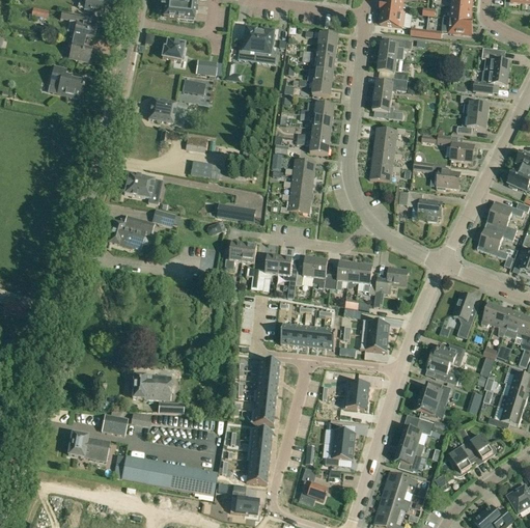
[(82,8),(103,11),(105,0),(78,0),(77,6),(83,7),(82,8)]
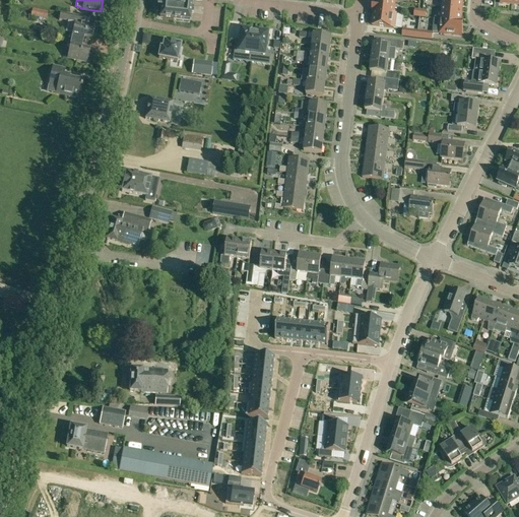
[(155,0),(155,6),(156,6),(155,15),(188,19),(190,0),(155,0)]
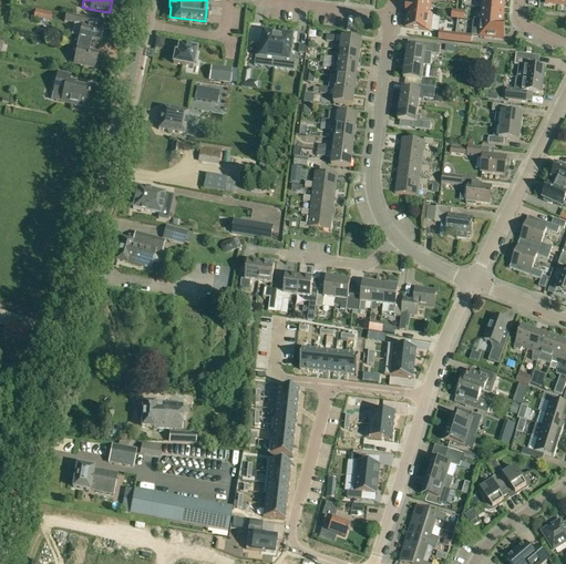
[(428,12),(429,0),(408,0),(408,1),(405,1),(404,10),(407,10),(428,12)]
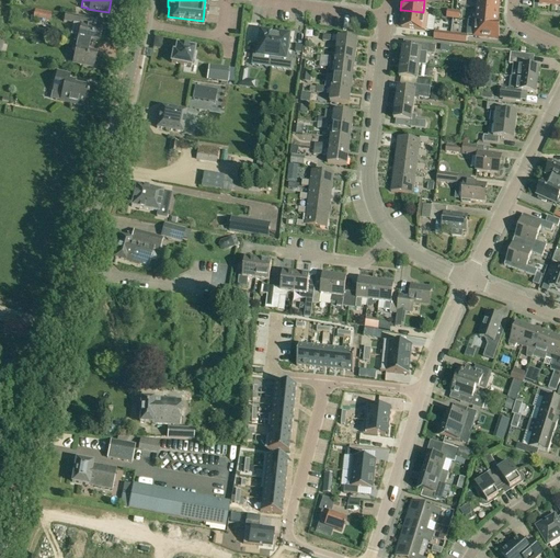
[(495,20),(496,7),(476,6),(475,19),(495,20)]
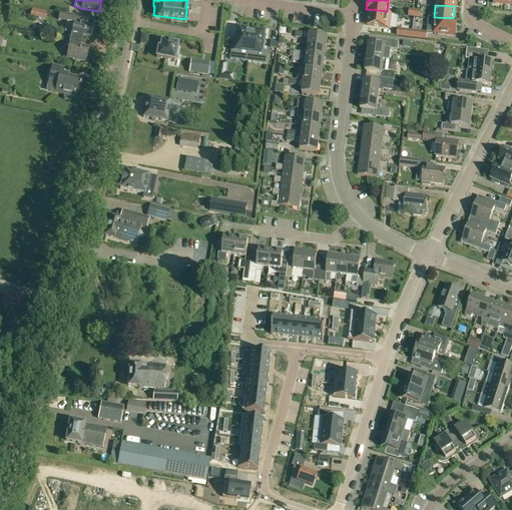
[(45,9),(30,6),(29,14),(44,16),(45,9)]
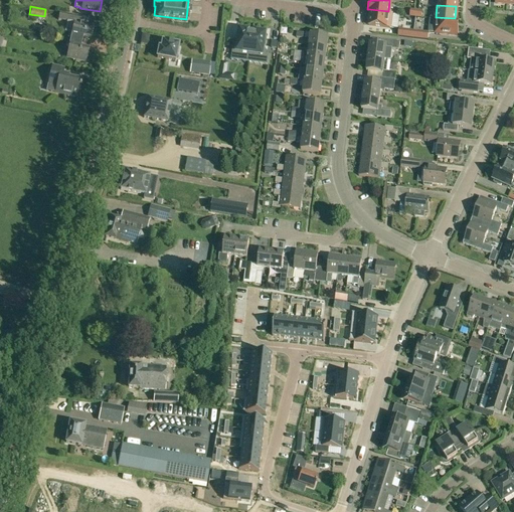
[(369,9),(367,22),(389,25),(390,11),(388,11),(369,9)]
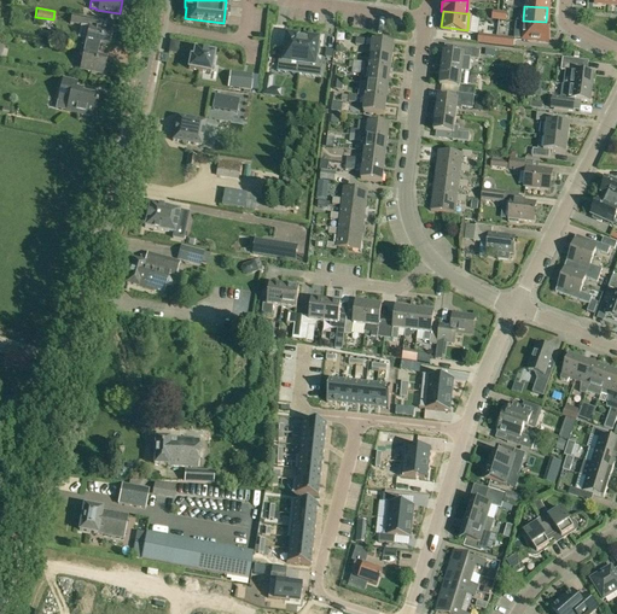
[(111,29),(110,29),(95,25),(97,17),(70,12),(69,22),(87,24),(85,37),(81,37),(80,45),(97,48),(98,41),(108,44),(111,29)]
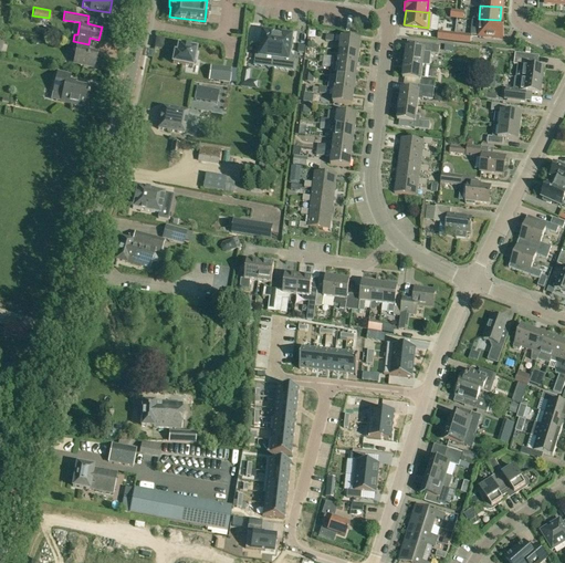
[(502,20),(500,20),(479,19),(478,33),(501,35),(502,20)]
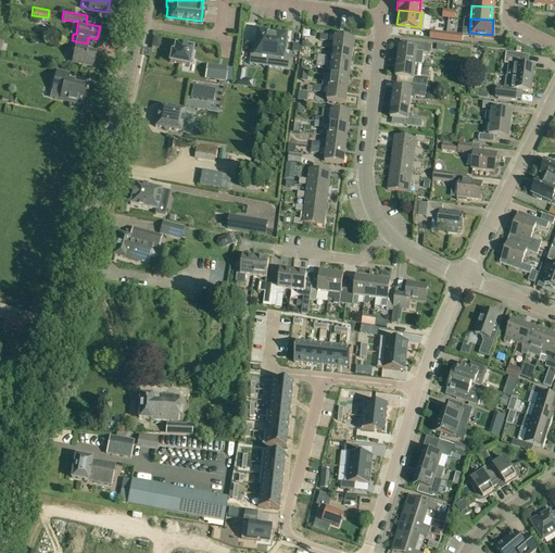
[(445,38),(446,30),(429,28),(429,36),(445,38)]
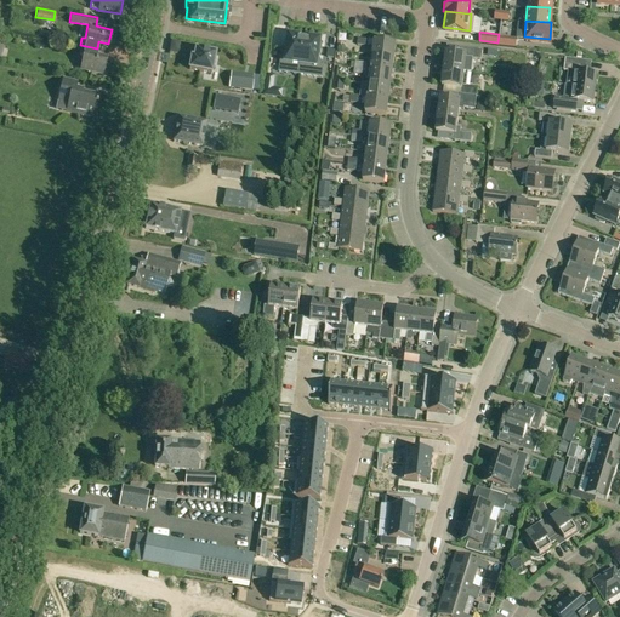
[(285,50),(280,50),(279,62),(293,63),(291,70),(299,72),(303,36),(299,35),(299,34),(288,33),(285,50)]
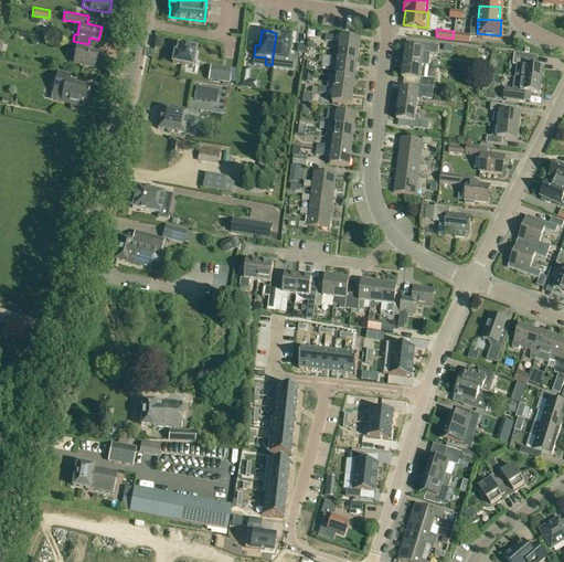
[(469,33),(454,31),(453,39),(468,40),(469,33)]
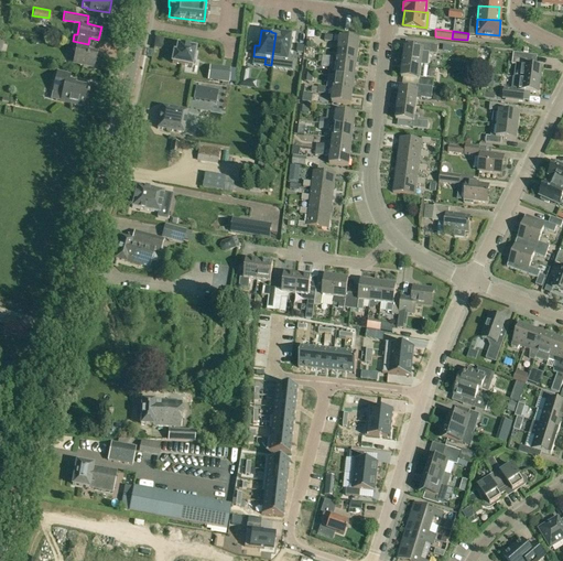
[(275,33),(271,65),(272,58),(285,61),(285,64),(292,64),(293,54),(288,54),(290,33),(280,32),(280,33),(275,33)]
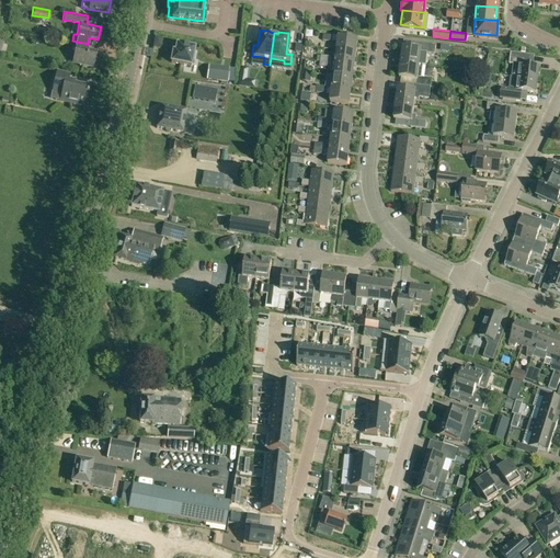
[(335,48),(355,50),(356,37),(338,35),(336,40),(335,48)]
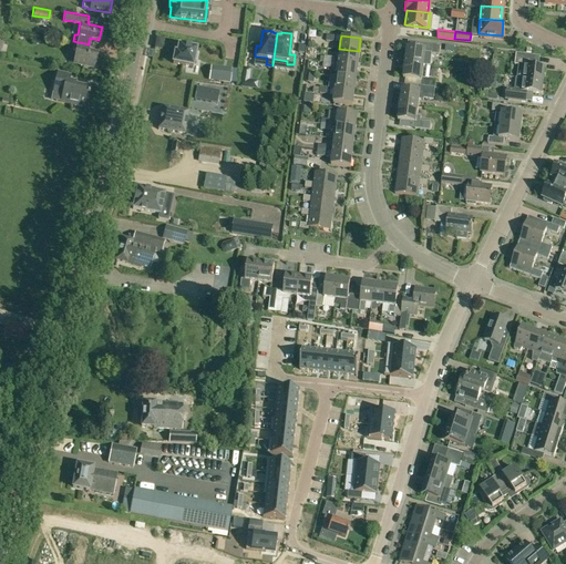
[(89,44),(73,41),(72,47),(74,48),(72,61),(93,65),(96,52),(88,50),(89,44)]
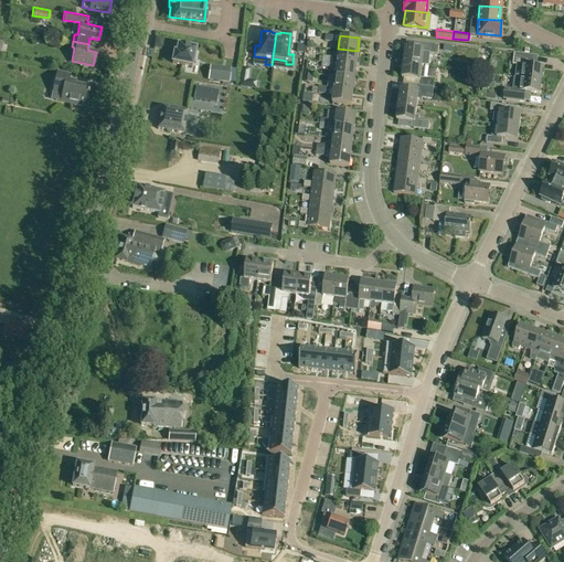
[(171,60),(191,64),(194,46),(177,42),(176,50),(173,50),(171,60)]
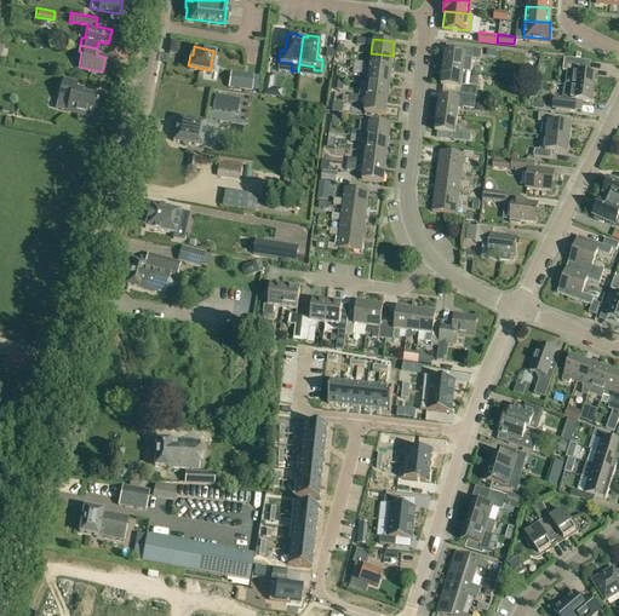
[(462,69),(466,69),(469,70),(471,56),(479,57),(480,49),(464,46),(463,52),(445,50),(442,67),(462,69)]
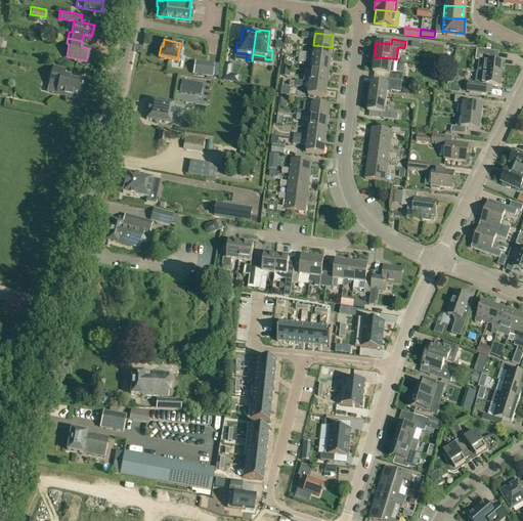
[(330,59),(332,47),(313,45),(312,56),(330,59)]
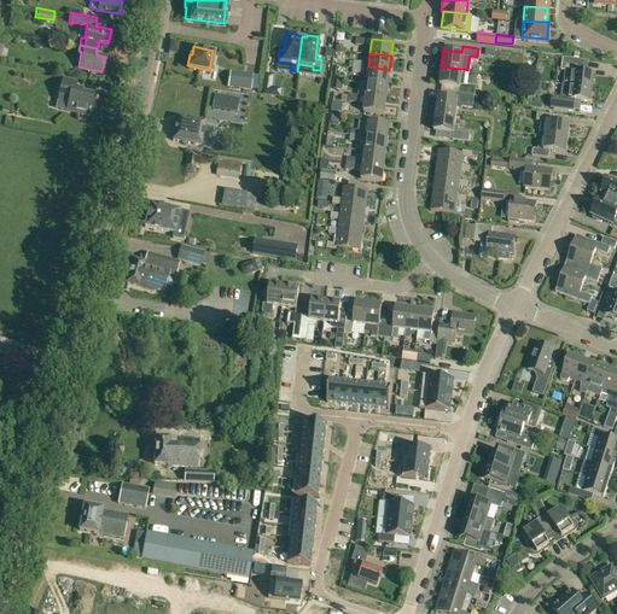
[(564,69),(571,70),(569,83),(591,86),(593,72),(586,71),(576,70),(577,58),(562,56),(559,68),(564,69)]
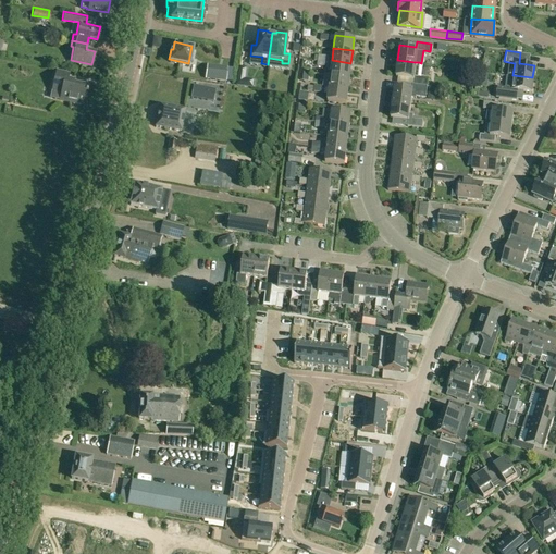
[(349,75),(350,63),(332,60),(326,60),(326,64),(326,65),(331,66),(330,73),(349,75)]
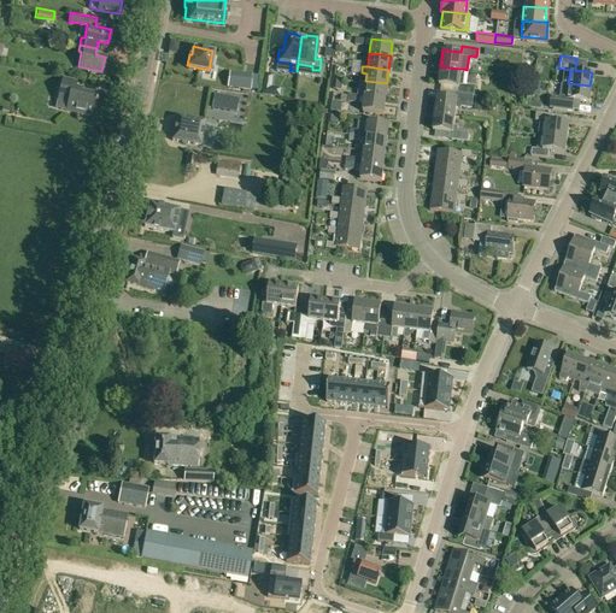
[(465,83),(467,70),(464,69),(459,69),(440,66),(438,82),(457,84),(456,90),(473,92),(473,84),(465,83)]
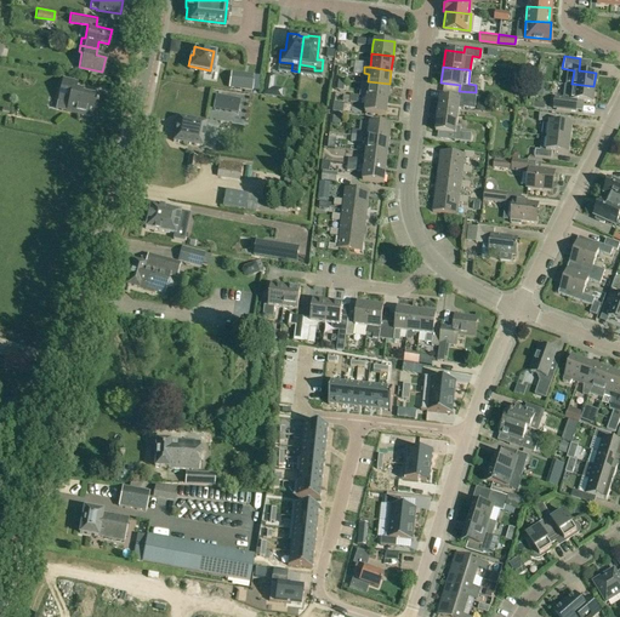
[(252,72),(238,70),(235,85),(250,87),(252,72)]
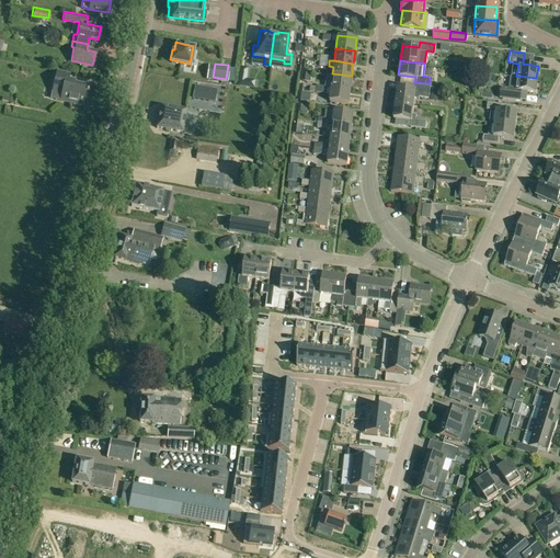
[(247,75),(247,66),(240,65),(238,82),(253,83),(254,76),(247,75)]
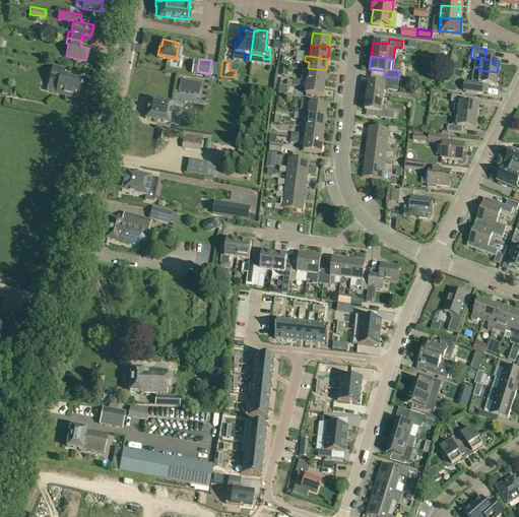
[(52,64),(48,82),(56,84),(55,91),(77,97),(81,79),(67,76),(67,74),(62,72),(63,67),(52,64)]
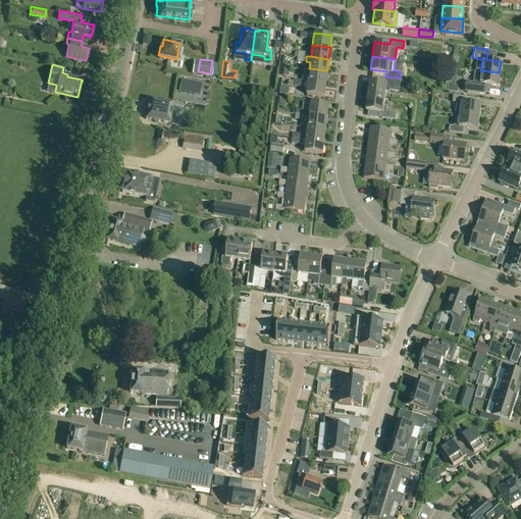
[(325,83),(327,70),(309,68),(308,81),(325,83)]
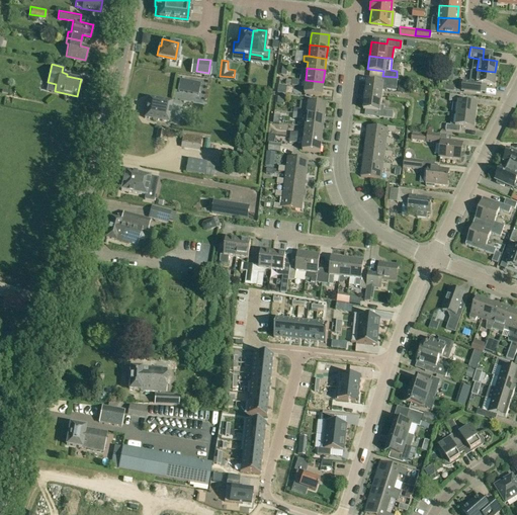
[(494,83),(495,72),(477,70),(471,69),(470,69),(468,80),(461,79),(459,88),(479,91),(480,82),(494,83)]
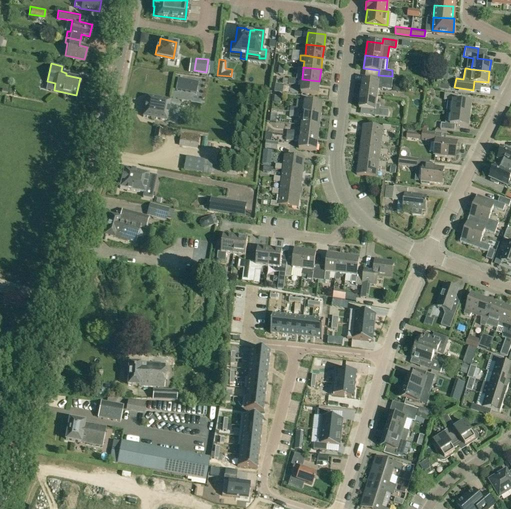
[(391,85),(392,76),(378,75),(377,81),(362,79),(360,92),(377,94),(378,88),(381,88),(381,86),(390,87),(391,85)]
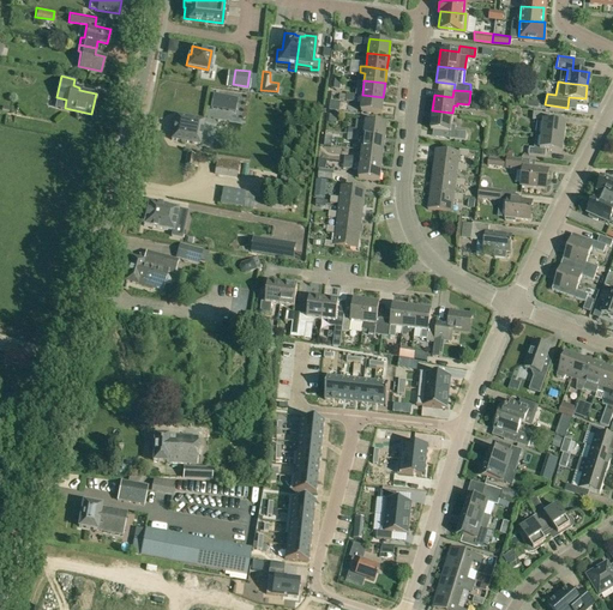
[(210,104),(234,109),(236,96),(212,91),(210,104)]
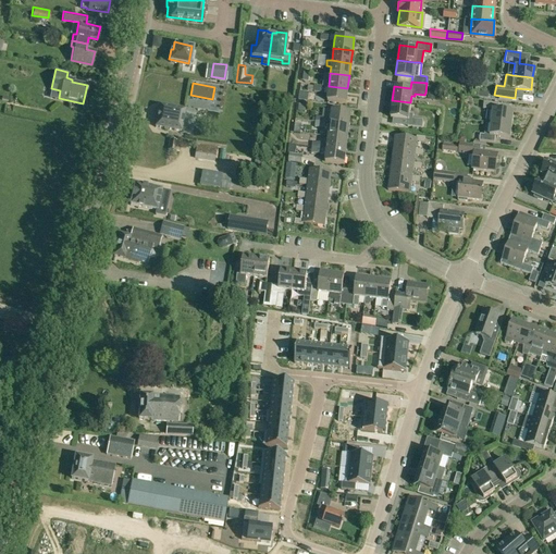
[(329,86),(326,99),(346,101),(347,88),(329,86)]
